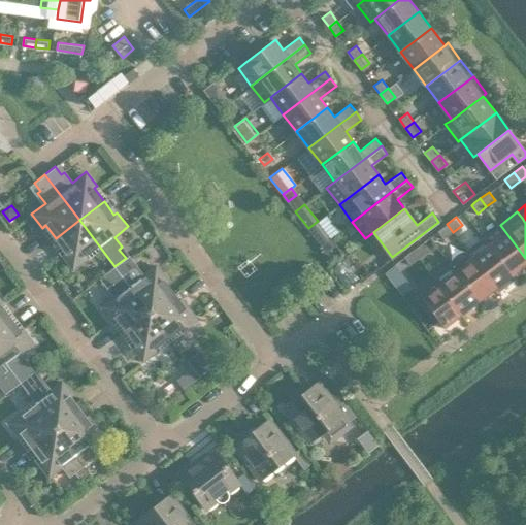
[(98,244),(79,220),(56,238),(65,252),(62,254),(73,268),(88,257),(85,255),(98,244)]
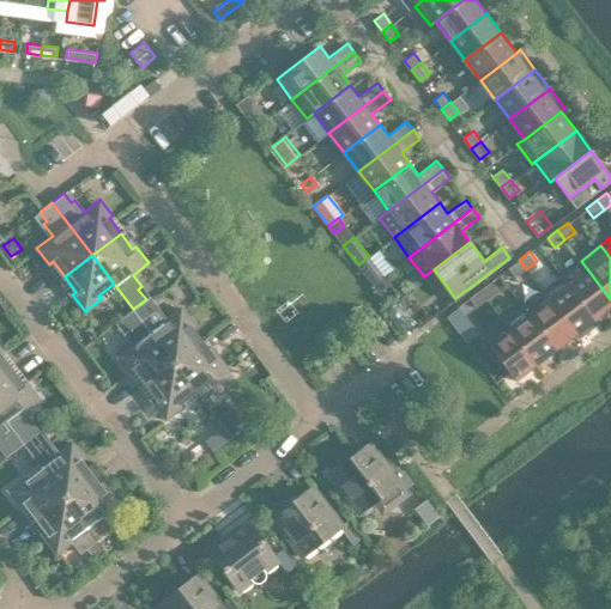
[(369,256),(358,265),(373,284),(383,275),(369,256)]
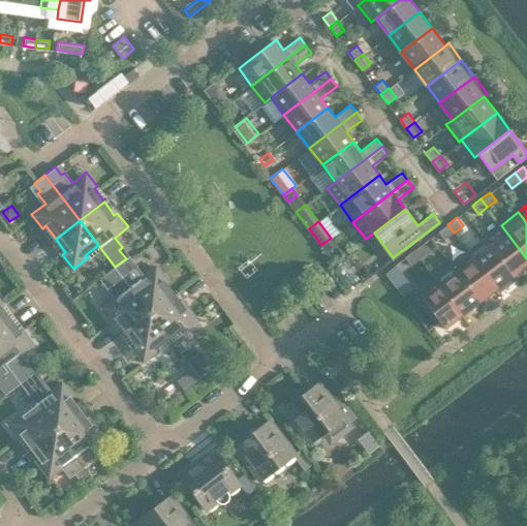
[(447,224),(438,230),(444,239),(454,233),(447,224)]
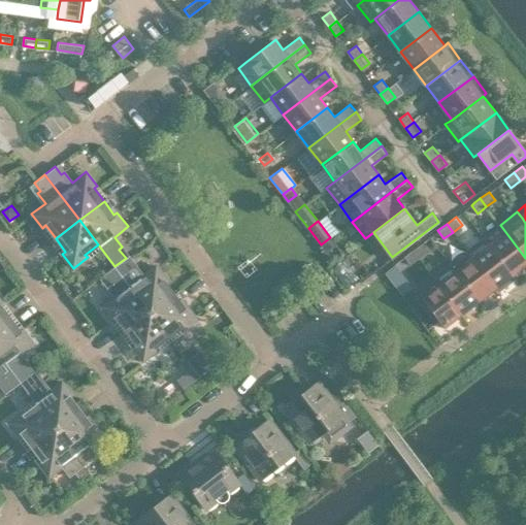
[(484,237),(488,243),(512,274),(525,264),(525,258),(500,225),(484,237)]
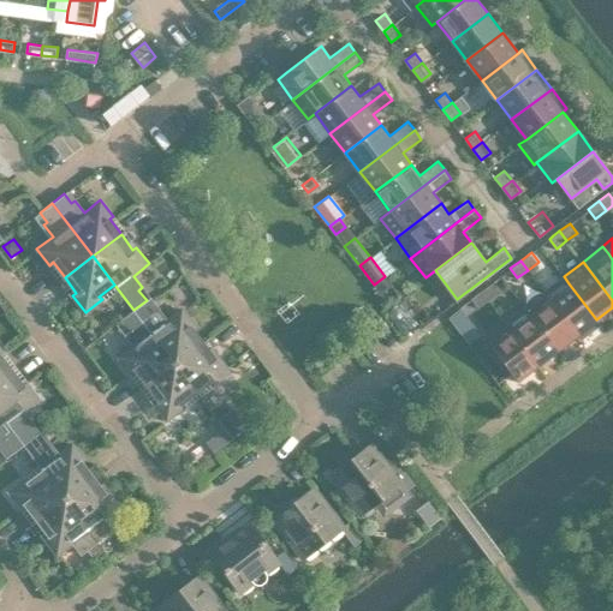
[(385,276),(374,285),(380,293),(392,283),(386,276),(385,276)]
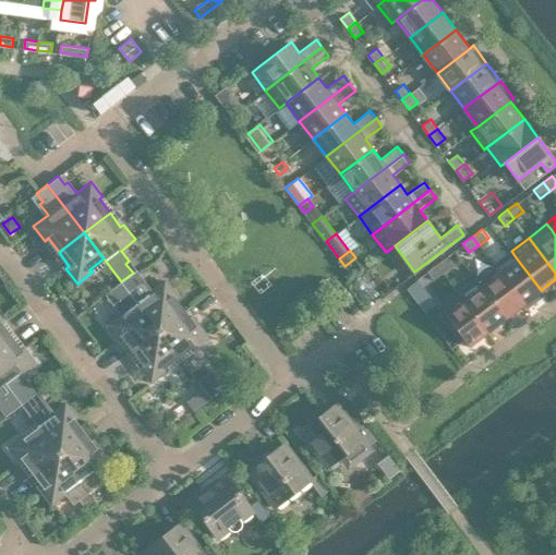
[(541,290),(516,257),(511,251),(493,264),(498,272),(523,304),(526,308),(544,294),(541,290)]
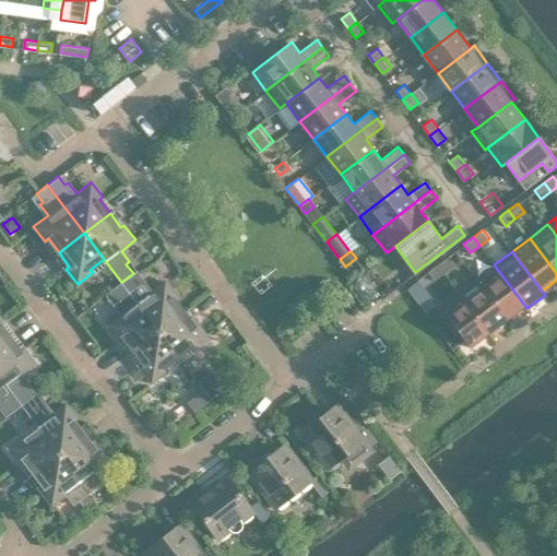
[(447,257),(438,263),(445,272),(453,265),(447,257)]
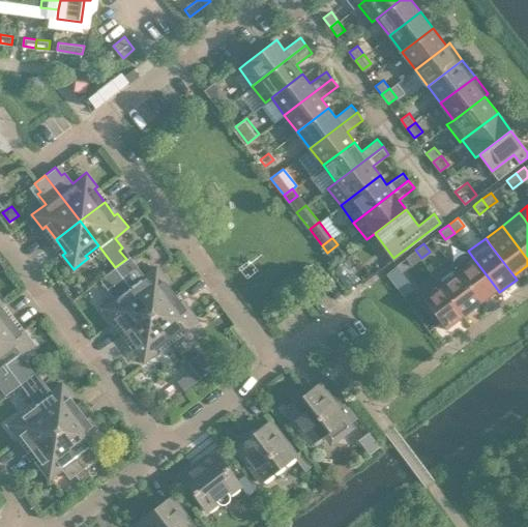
[(412,265),(421,258),(415,250),(406,257),(412,265)]
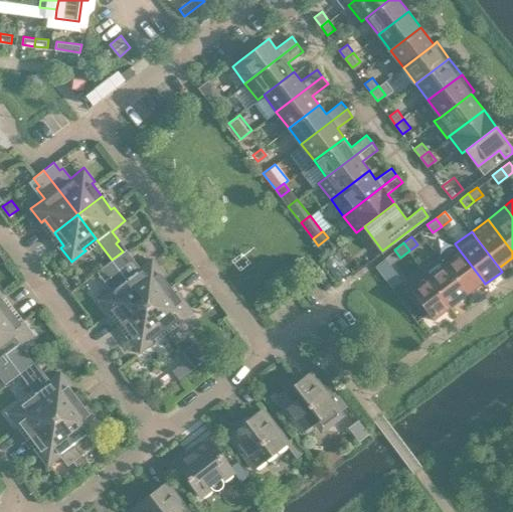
[(460,250),(444,263),(467,293),(483,281),(460,250)]
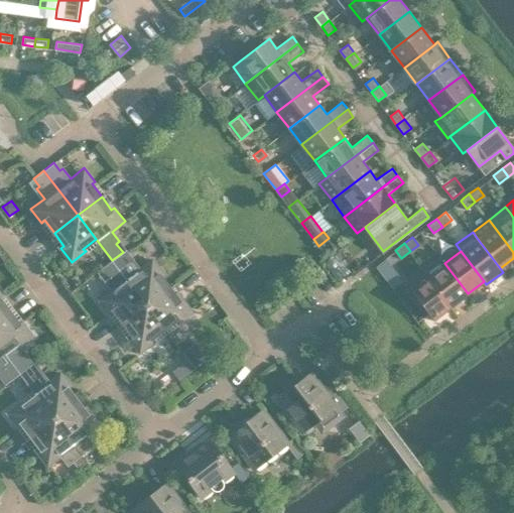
[(119,268),(128,281),(146,304),(170,286),(160,274),(163,271),(152,258),(139,268),(132,258),(129,260),(123,252),(112,260),(119,268)]
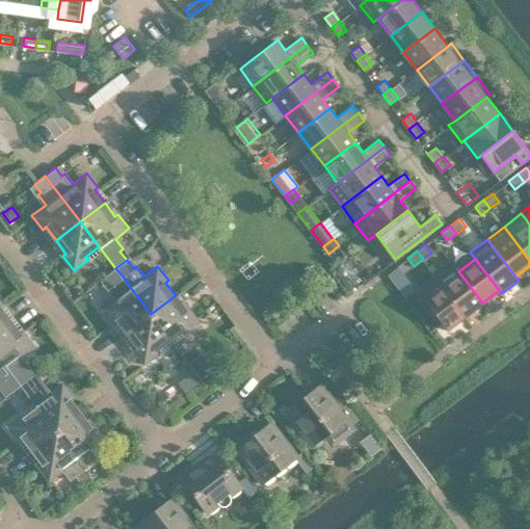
[(436,278),(442,284),(466,316),(482,302),(458,271),(453,265),(436,278)]
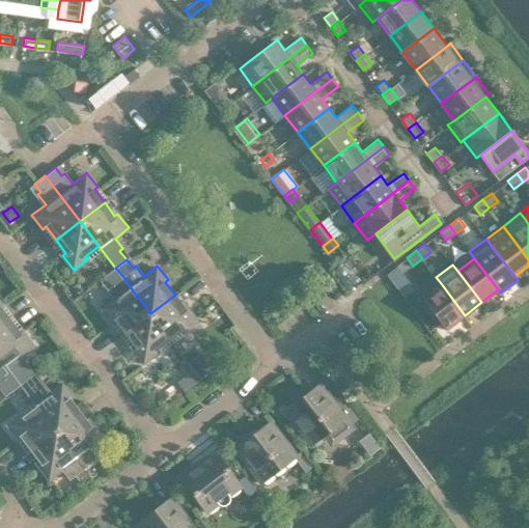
[(126,332),(150,313),(132,289),(122,276),(115,268),(105,276),(111,284),(108,287),(115,297),(102,307),(113,322),(116,320),(126,332)]
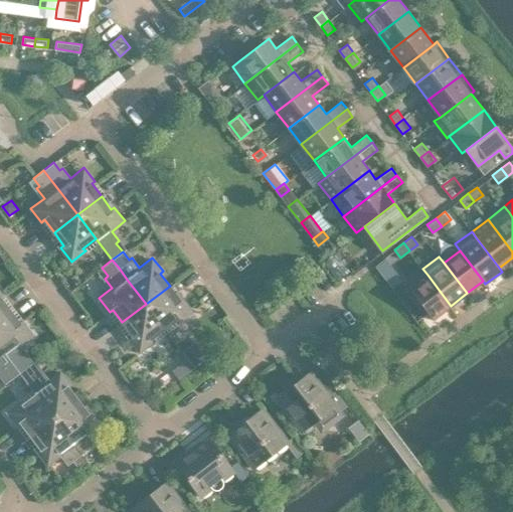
[(428,275),(414,285),(410,288),(434,318),(451,306),(428,275)]
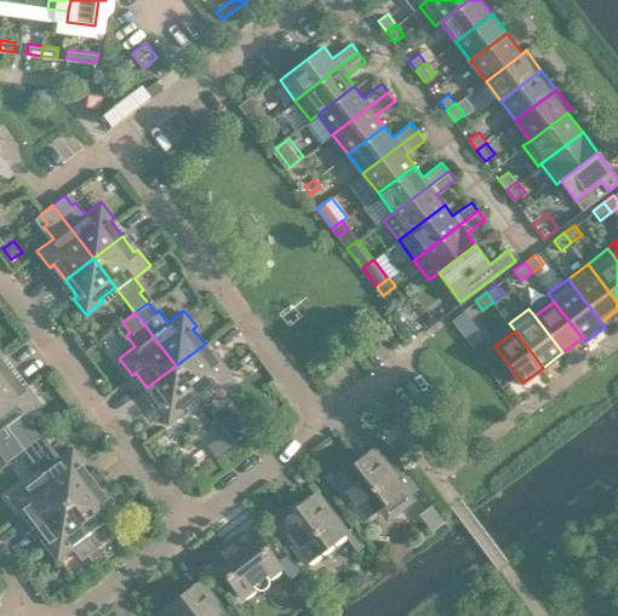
[(216,386),(233,374),(219,357),(216,360),(205,344),(176,366),(198,395),(213,383),(216,386)]
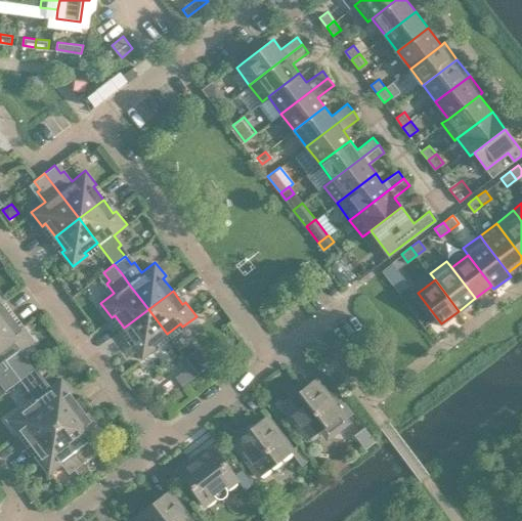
[(0,321),(10,314),(0,301),(3,299),(0,295),(0,321)]
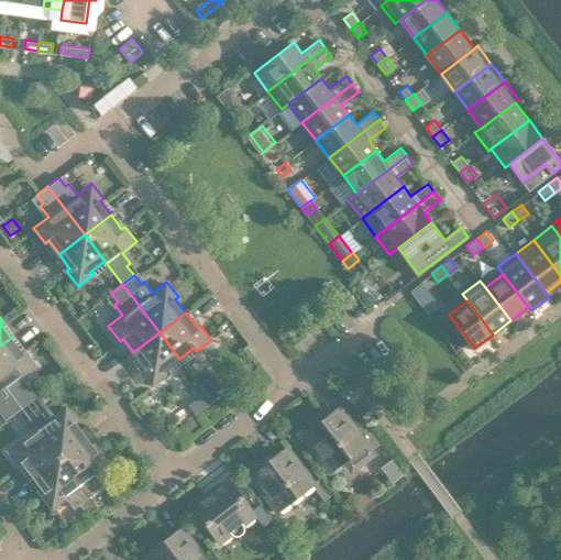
[(179,359),(160,332),(133,352),(144,366),(141,369),(153,384),(167,373),(165,370),(179,359)]
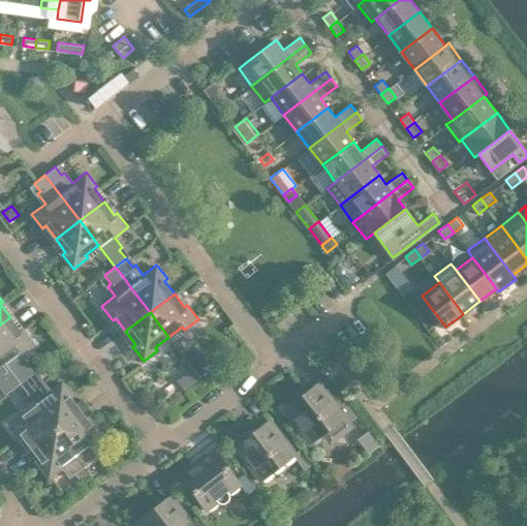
[(10,317),(0,325),(0,354),(4,361),(21,382),(31,374),(25,366),(27,364),(20,353),(34,343),(23,329),(20,331),(10,317)]
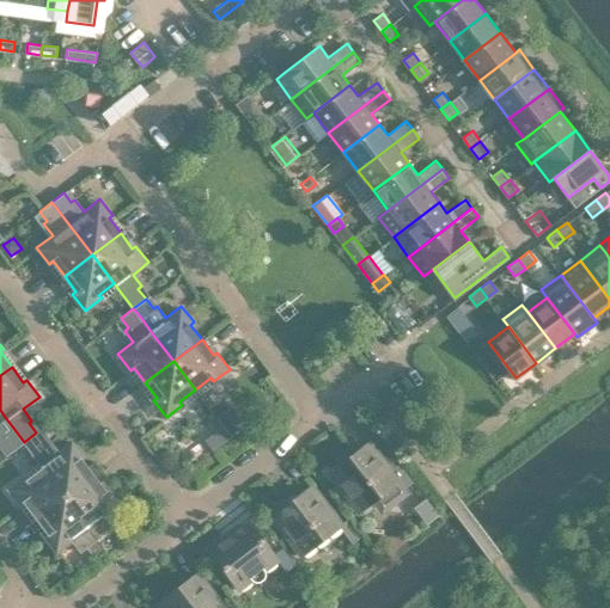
[(230,406),(219,415),(233,434),(244,425),(230,406)]
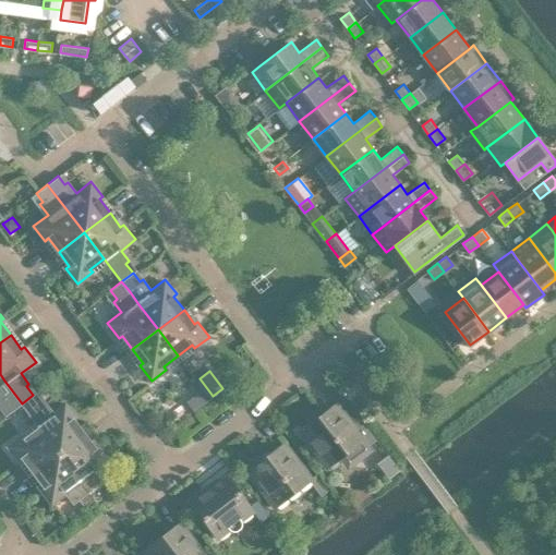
[(22,403),(4,381),(0,374),(0,403),(1,406),(2,403),(9,412),(22,403)]
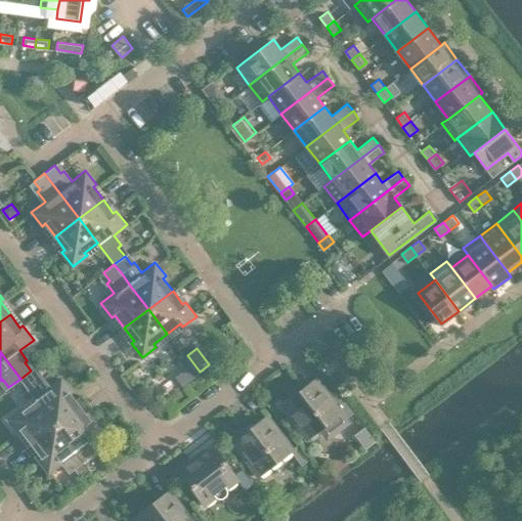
[(190,364),(176,376),(183,386),(199,375),(190,364)]
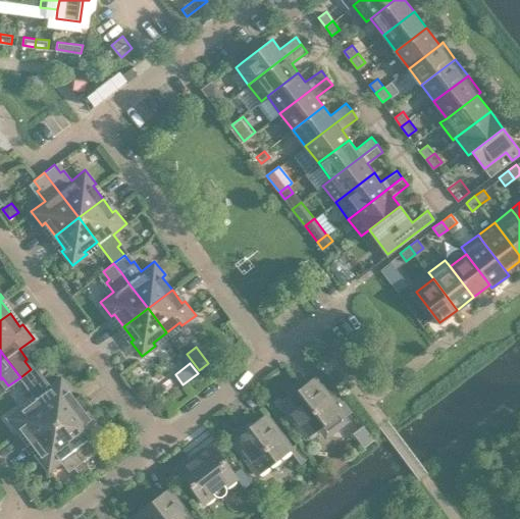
[(20,377),(37,399),(55,423),(79,405),(69,392),(72,390),(61,375),(48,385),(40,374),(37,377),(31,369),(20,377)]
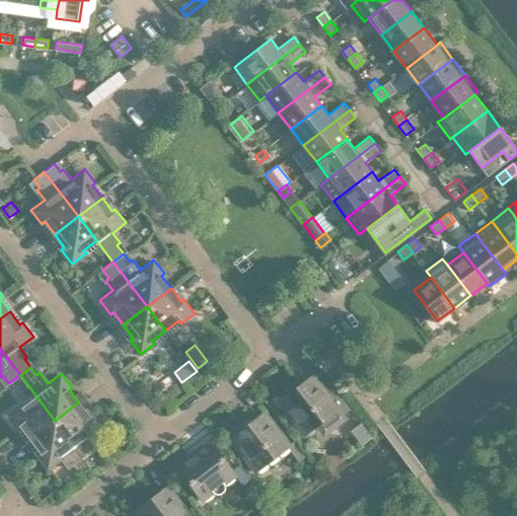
[(312,374),(279,399),(304,433),(317,424),(319,427),(330,429),(345,418),(343,414),(350,408),(336,388),(327,394),(312,374)]
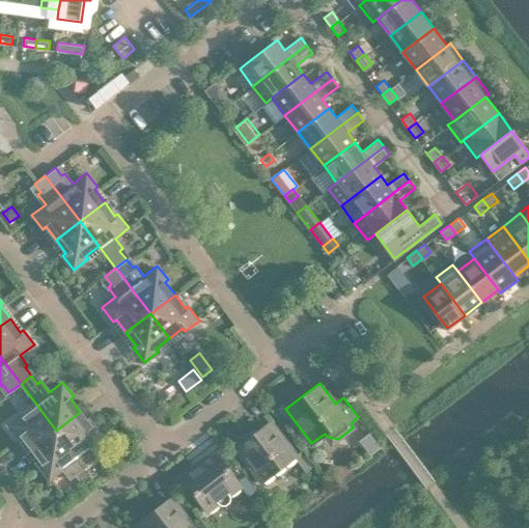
[(21,436),(31,449),(56,431),(37,406),(24,416),(22,413),(7,423),(19,438),(21,436)]
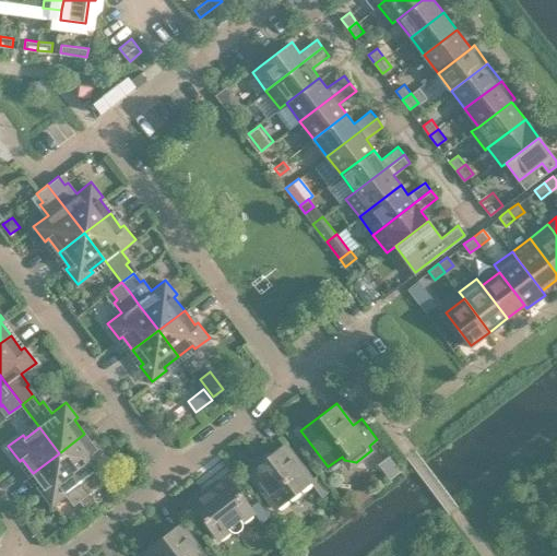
[(84,434),(59,453),(96,501),(105,495),(98,485),(103,482),(95,471),(110,460),(98,445),(95,447),(84,434)]
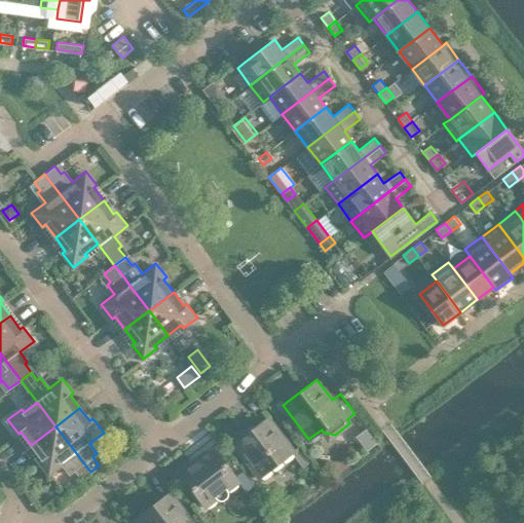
[(268,417),(234,443),(260,477),(292,452),(303,467),(311,461),(299,446),(293,451),(268,417)]
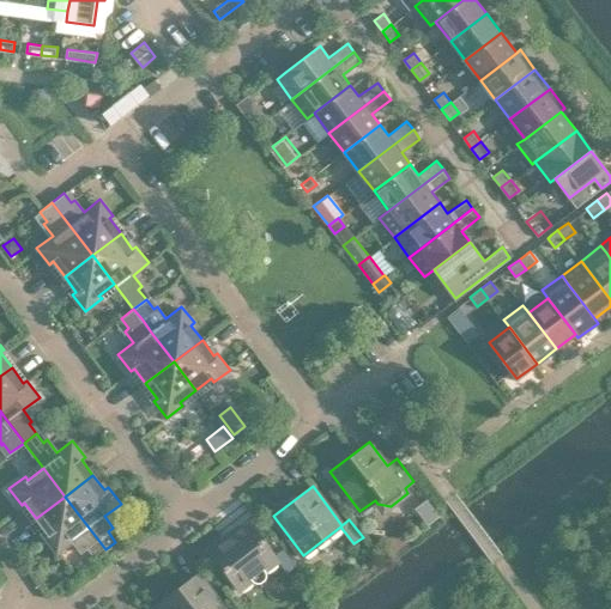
[(106,549),(65,497),(36,518),(48,533),(44,536),(56,552),(73,540),(82,552),(88,547),(95,558),(106,549)]
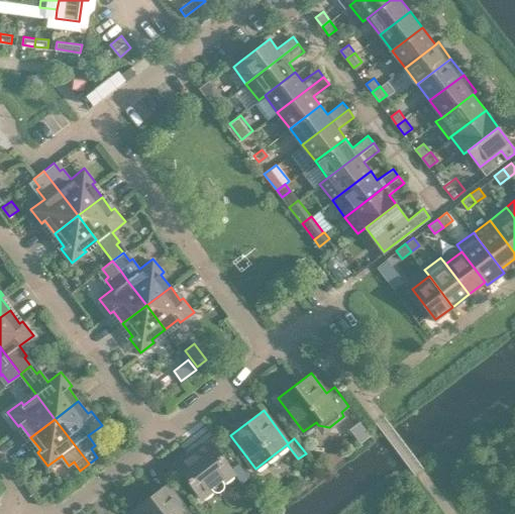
[(221,490),(222,489),(223,488),(223,487),(224,485),(224,483),(235,475),(241,482),(248,476),(238,463),(231,469),(209,438),(176,464),(201,497),(212,489),(213,490),(214,490),(215,491),(217,491),(218,491),(219,491),(221,490)]
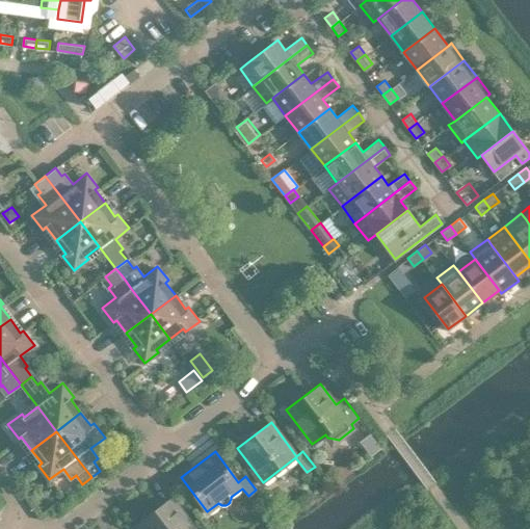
[(195,528),(171,498),(137,523),(141,528),(195,528)]
